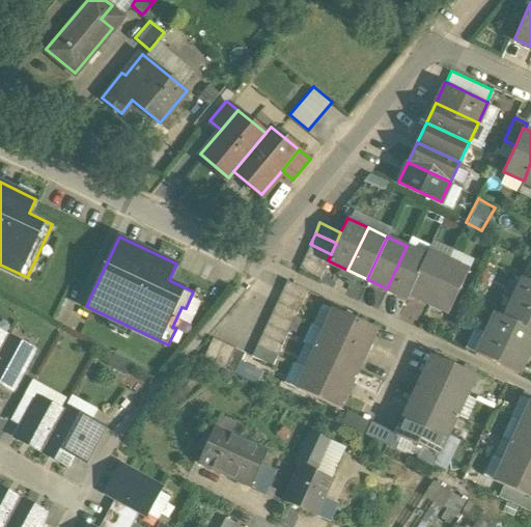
[(331,254),(310,244),(305,255),(326,265),(328,260),(331,254)]
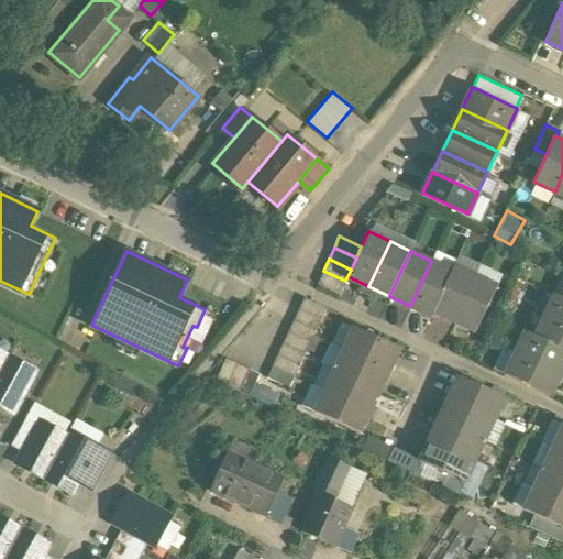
[(452,270),(431,261),(410,306),(431,316),(433,310),(452,270)]
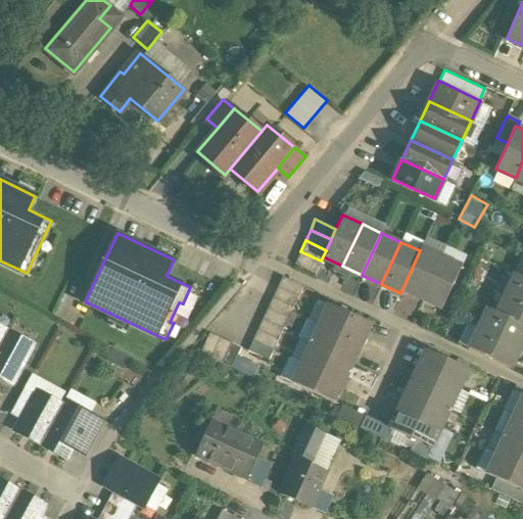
[(441,255),(422,246),(420,250),(402,288),(422,297),(441,255)]
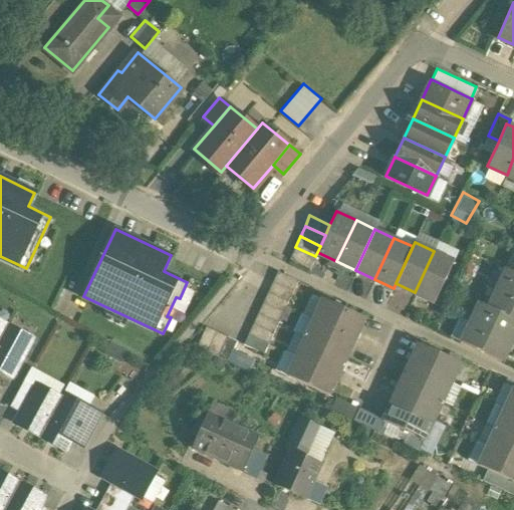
[(315,256),(295,247),(291,258),(310,267),(315,256)]
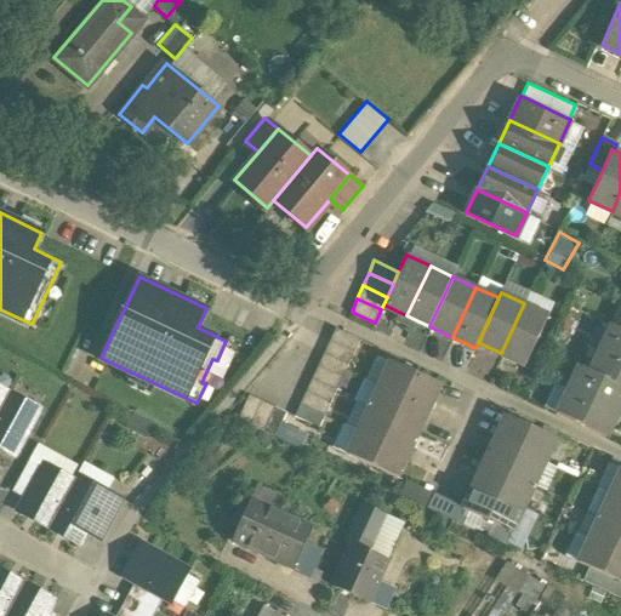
[(548,314),(524,303),(501,353),(524,364),(548,314)]
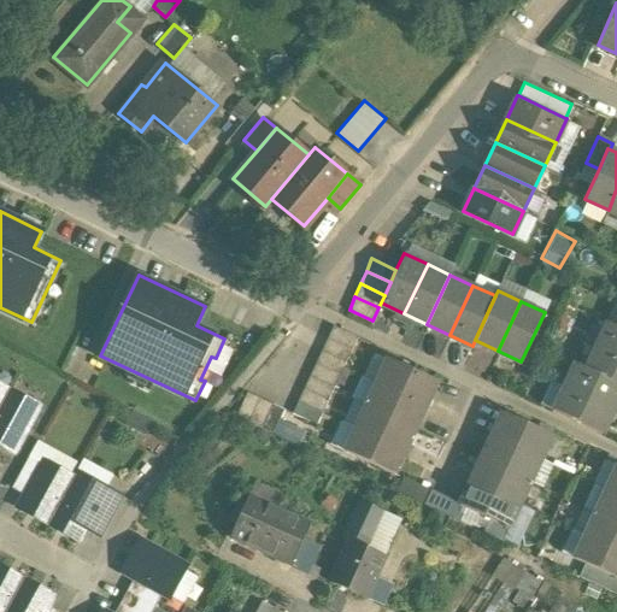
[(616,325),(607,322),(597,345),(616,353),(616,325)]
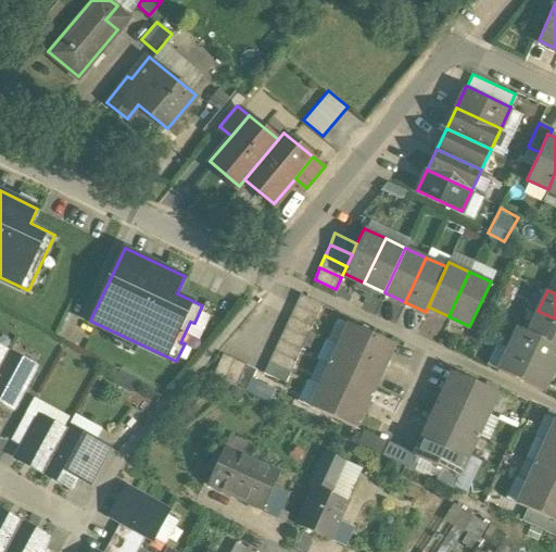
[(323,302),(300,291),(295,302),(317,313),(323,302)]
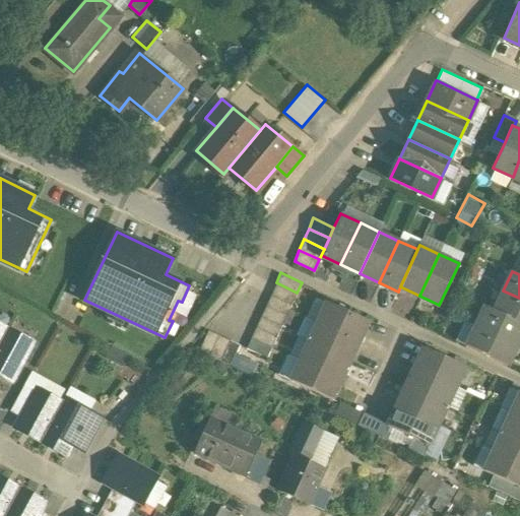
[(297,293),(276,282),(271,294),(291,303),(297,293)]
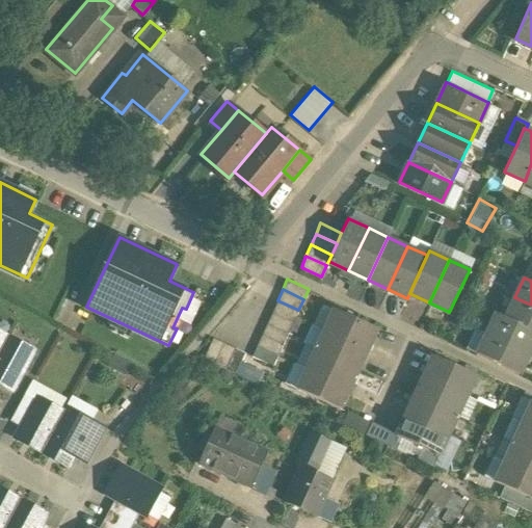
[(531,305),(514,297),(505,317),(531,330),(531,305)]
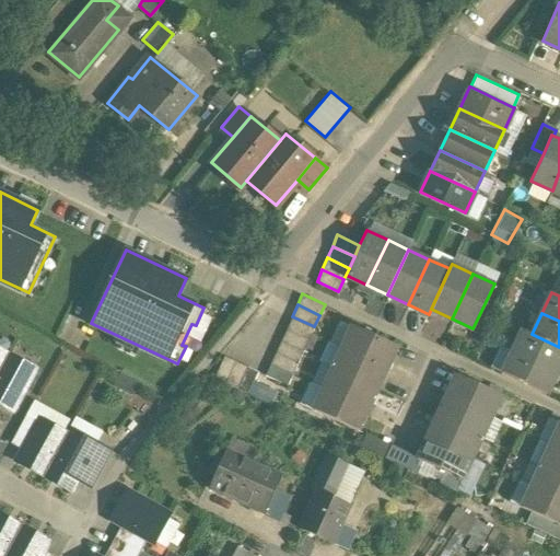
[(314,326),(292,316),(287,327),(308,338),(314,326)]
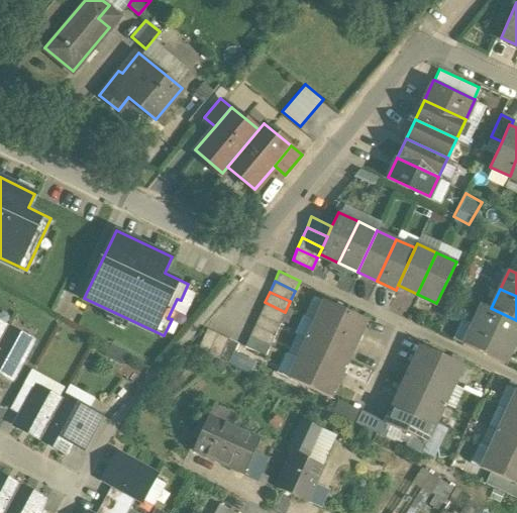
[(367,318),(325,299),(316,318),(357,337),(367,318)]
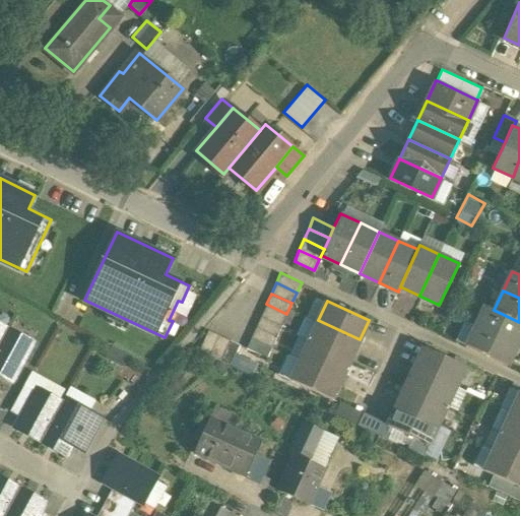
[(286,314),(266,304),(261,315),(281,324),(286,314)]
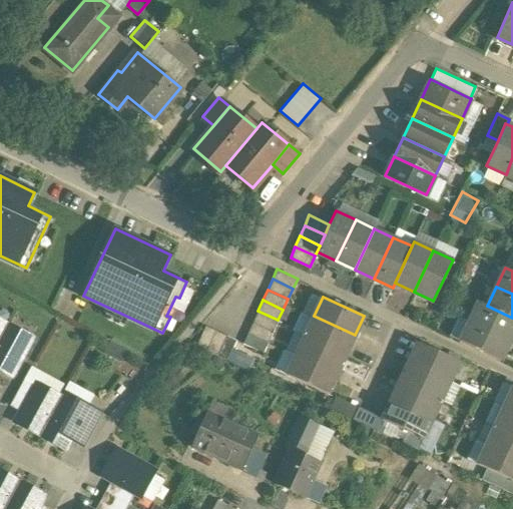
[(512,318),(487,306),(487,305),(478,302),(469,321),(510,340),(512,333),(512,318)]
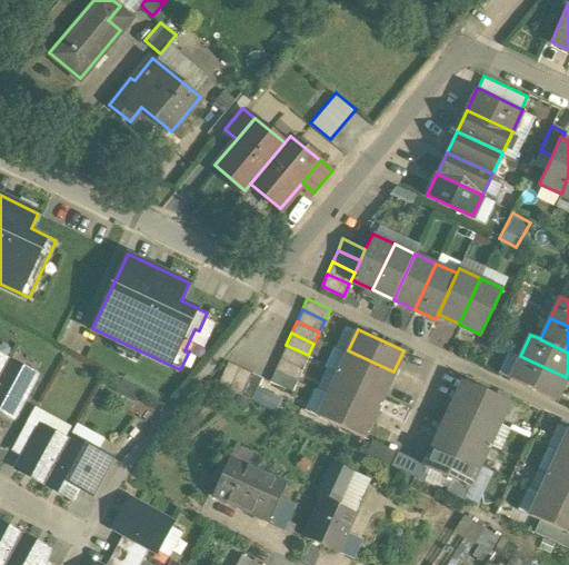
[(308,355),(286,345),(280,356),(302,367),(308,355)]
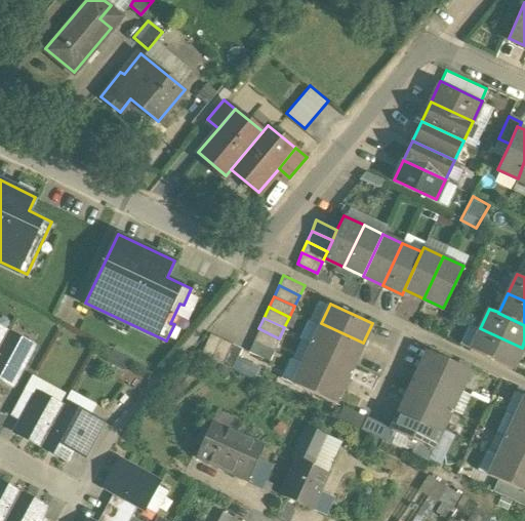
[(363,343),(321,323),(312,343),(354,362),(363,343)]
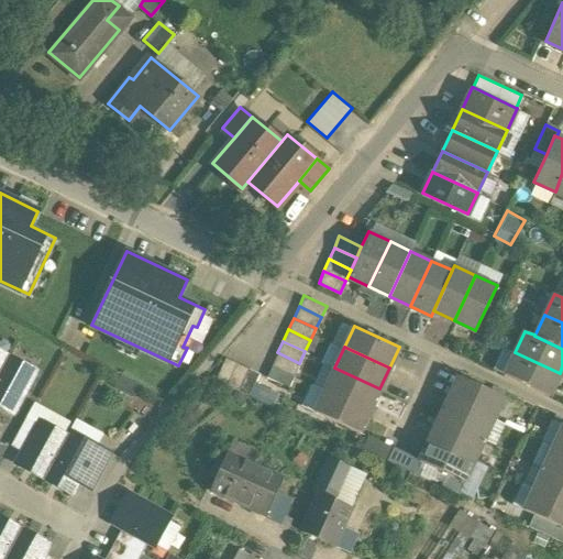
[(299,363),(277,352),(272,364),(294,374),(299,363)]
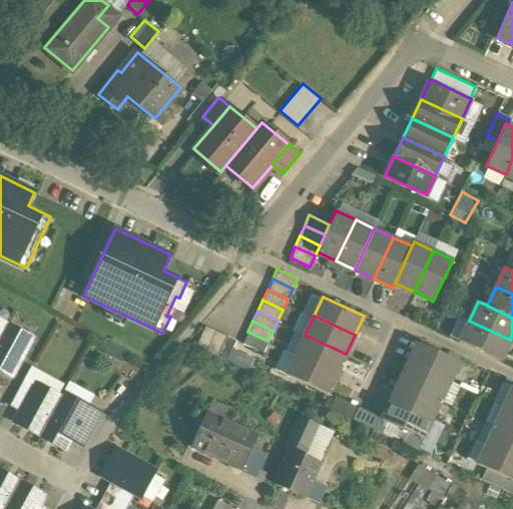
[(510,340),(469,321),(460,340),(501,359),(510,340)]
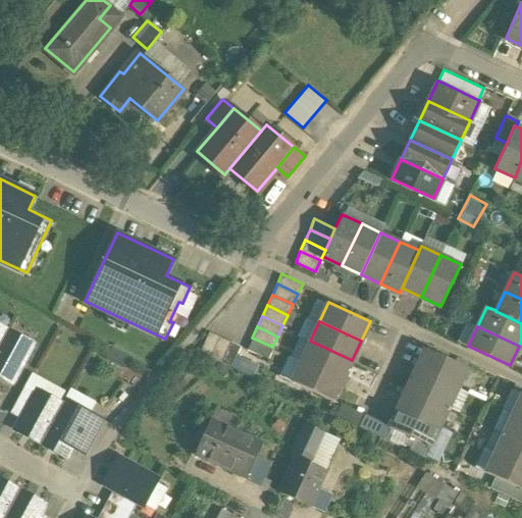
[(7,328),(0,342),(0,374),(12,381),(34,343),(7,328)]
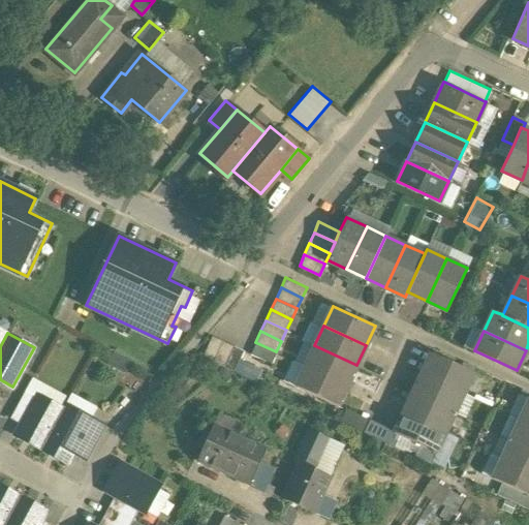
[(223,339),(212,334),(203,354),(213,360),(223,339)]
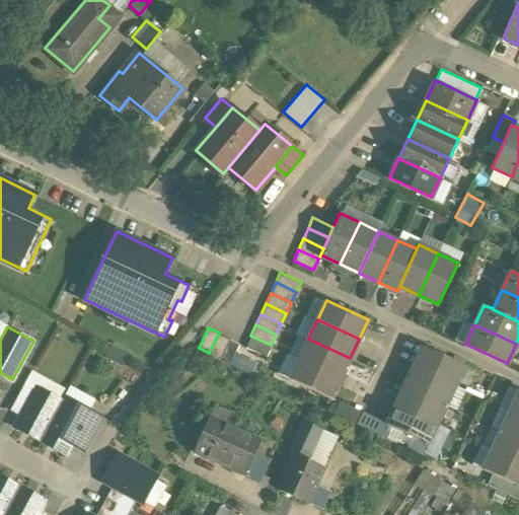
[(229,338),(219,333),(209,353),(220,358),(229,338)]
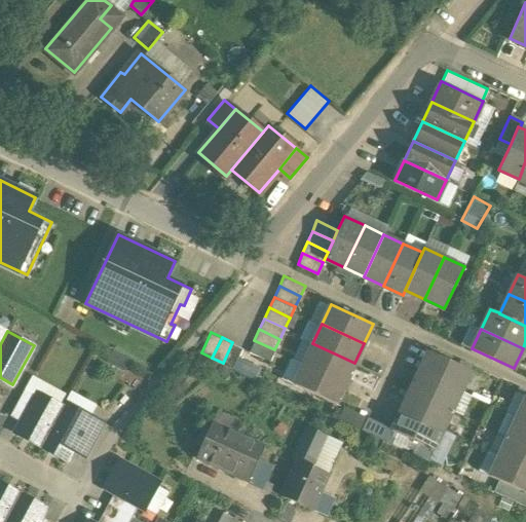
[(274,349),(254,340),(249,350),(269,361),(274,349)]
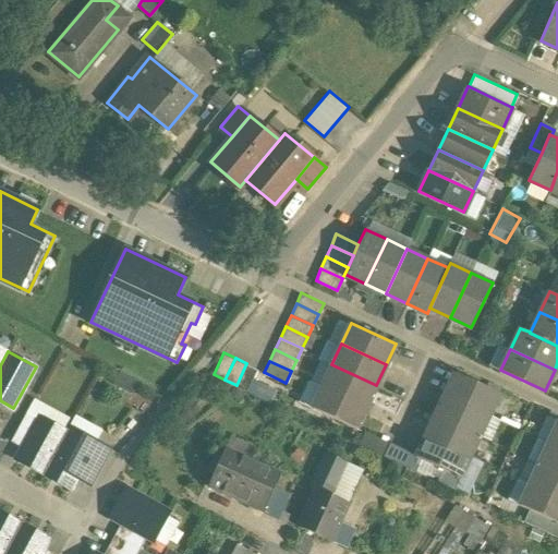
[(246,363),(237,385),(247,390),(257,369),(246,363)]
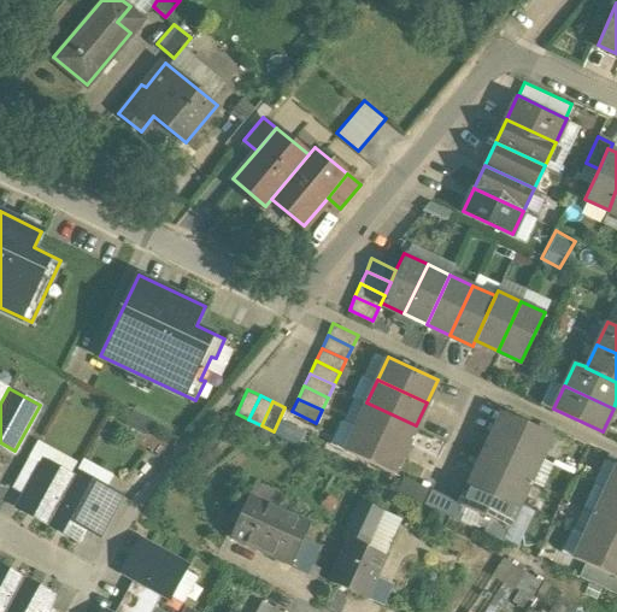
[(416,425),(366,402),(356,425),(405,448),(416,425)]
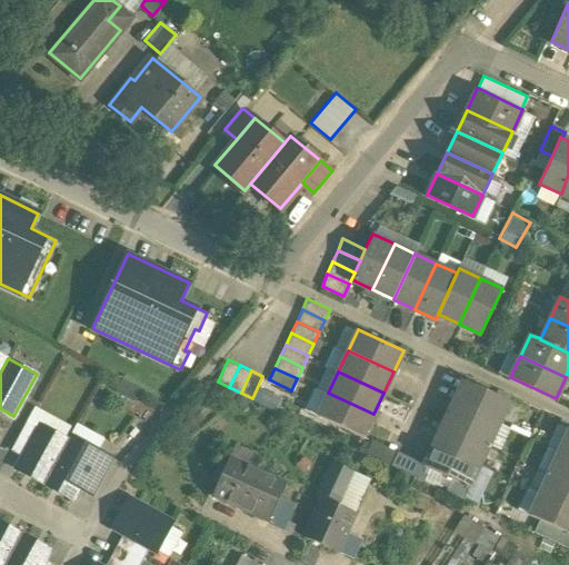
[(509,399),(463,378),(453,400),(499,422),(509,399)]
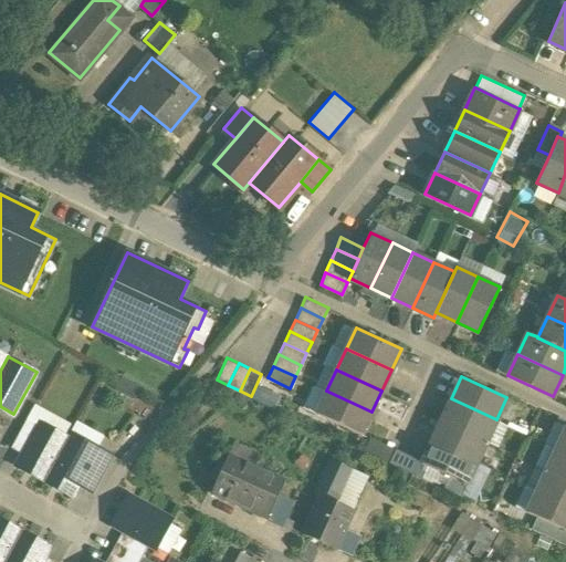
[(371,412),(326,391),(316,413),(362,434),(371,412)]
